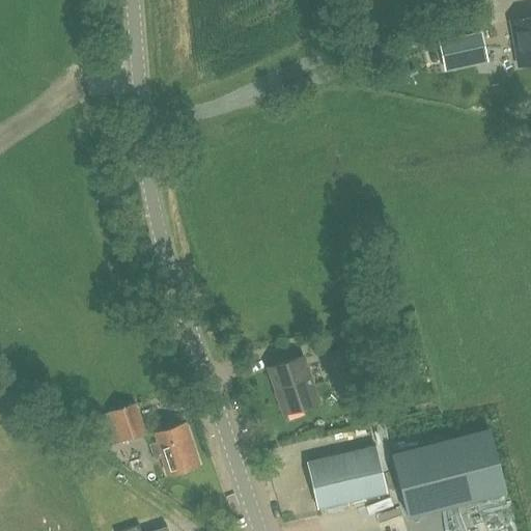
[(530,63),(530,16),(511,20),(520,65),(530,63)]
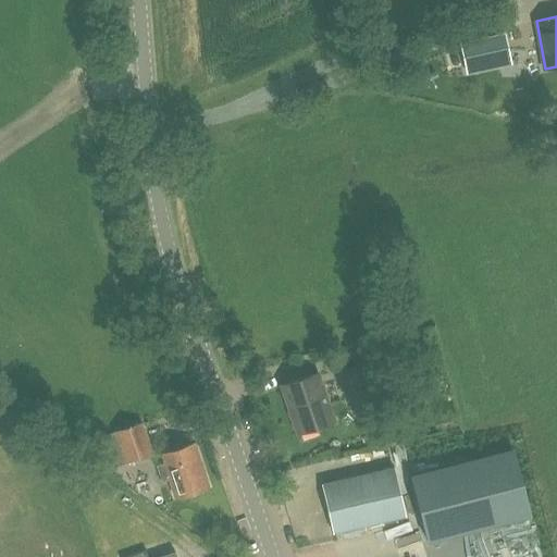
[(467,72),(510,63),(505,37),(461,46),(467,72)]
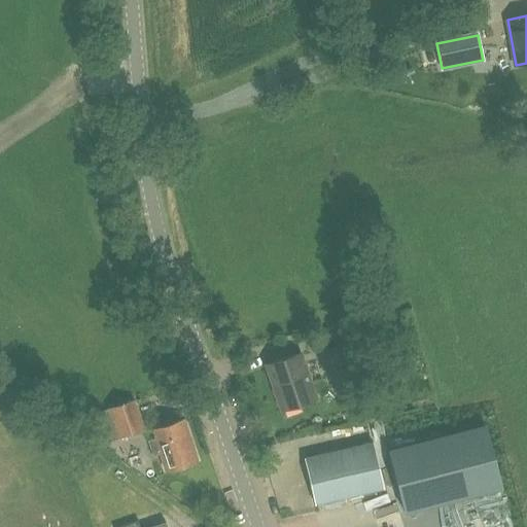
[(315,393),(299,348),(266,360),(282,406),(315,393)]
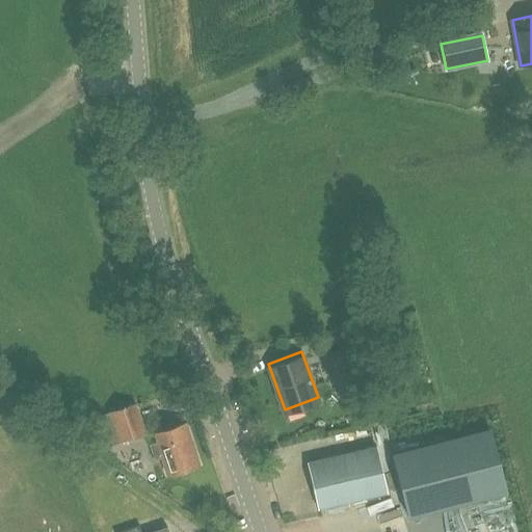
[(136,404),(111,413),(121,442),(147,433),(136,404)]
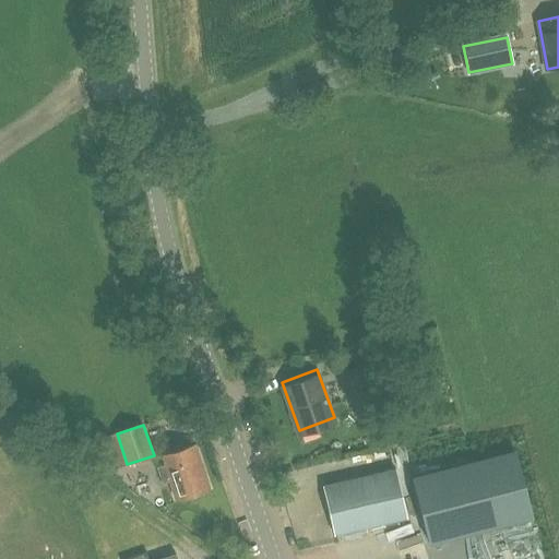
[(171,479),(178,499),(212,487),(195,443),(163,455),(166,464),(158,466),(165,483),(171,479)]
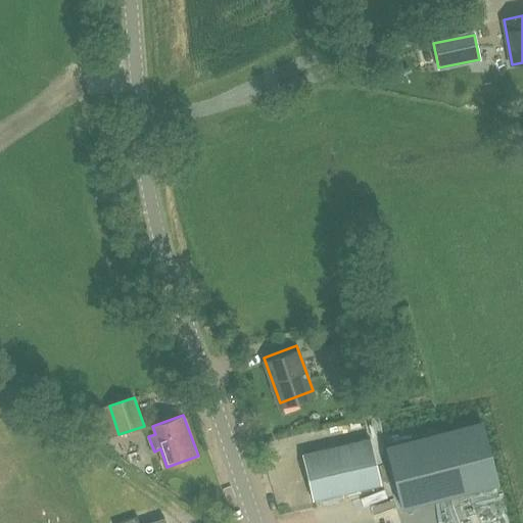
[(385,445),(401,508),(497,483),(481,421),(385,445)]
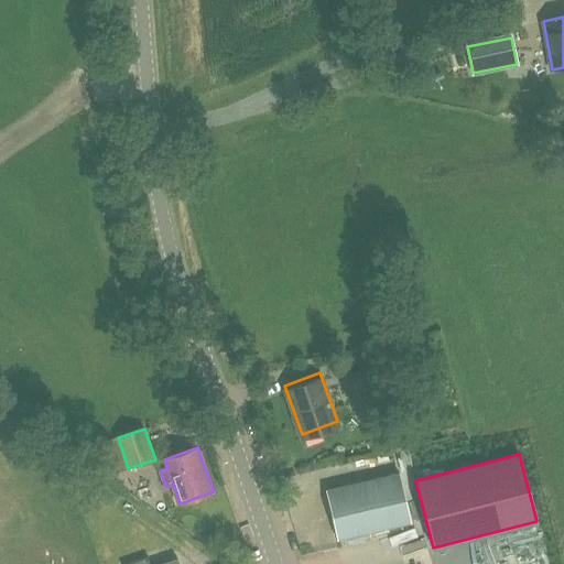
[(338,540),(411,522),(400,473),(327,490),(338,540)]
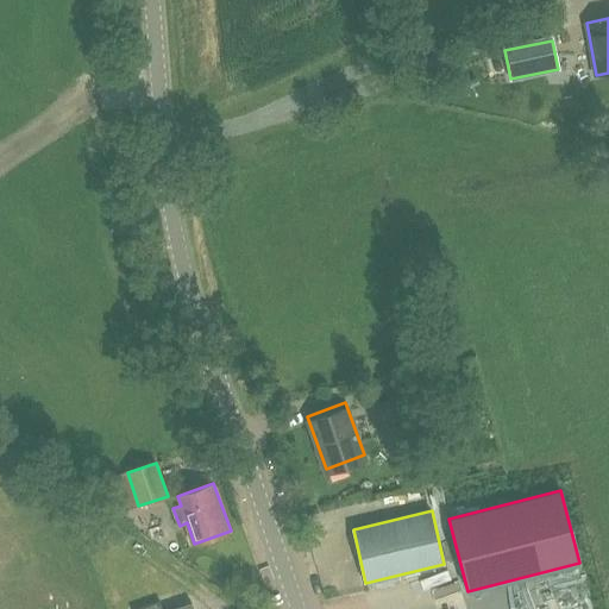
[(433,582),(414,586),(416,598),(437,592),(433,582)]
